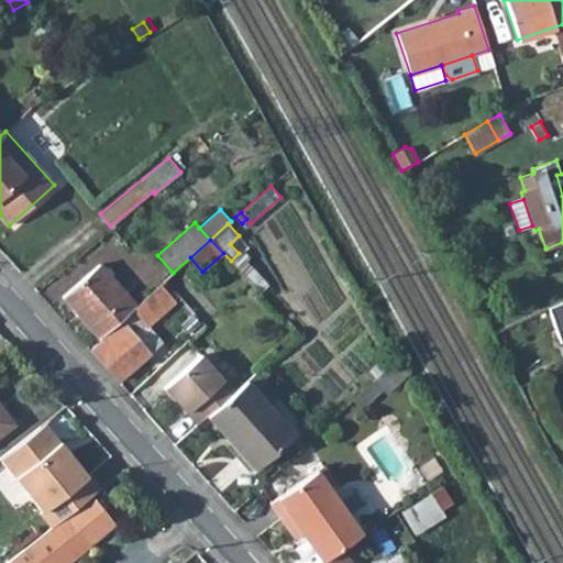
[(268,284),(246,261),(250,256),(244,251),(239,253),(231,261),(261,291),(268,284)]
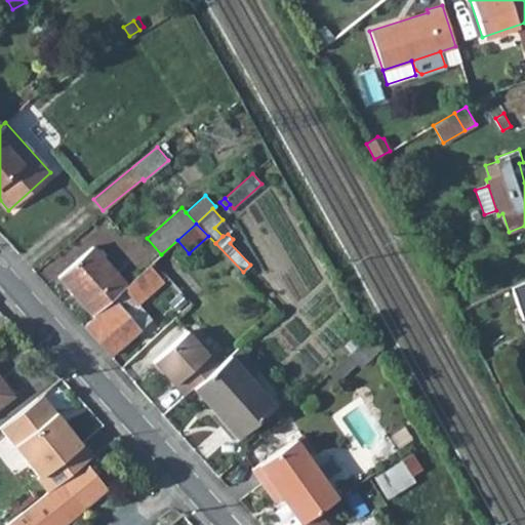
[(123,288),(126,284),(92,246),(57,277),(93,317),(125,290),(123,288)]
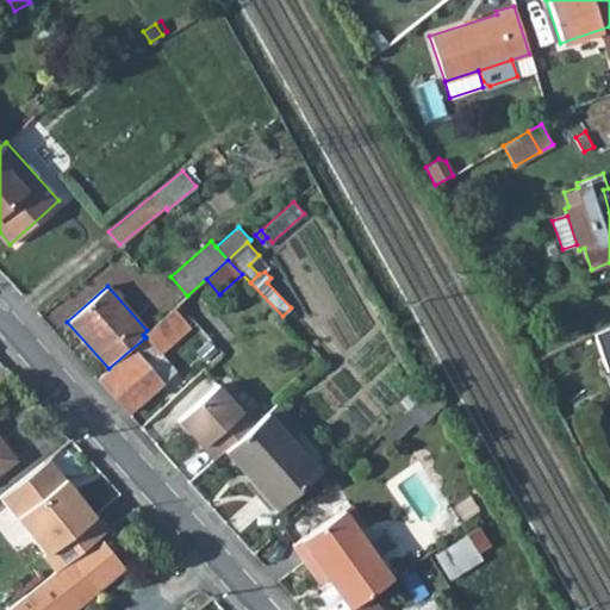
[(145,337),(109,368),(98,379),(128,414),(176,371),(160,353),(190,327),(173,307),(147,330),(143,335),(145,337)]
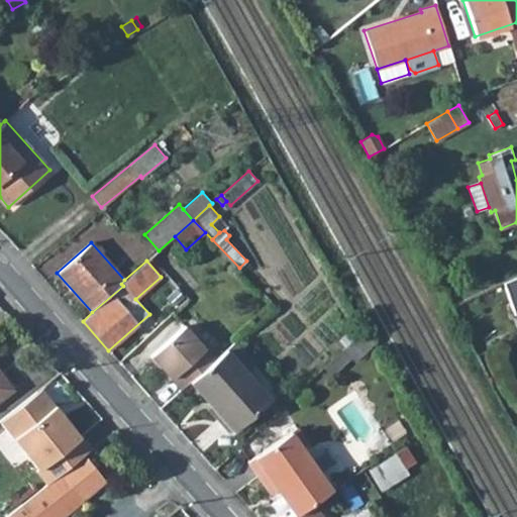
[(516,277),(503,284),(515,318),(516,317),(516,277)]
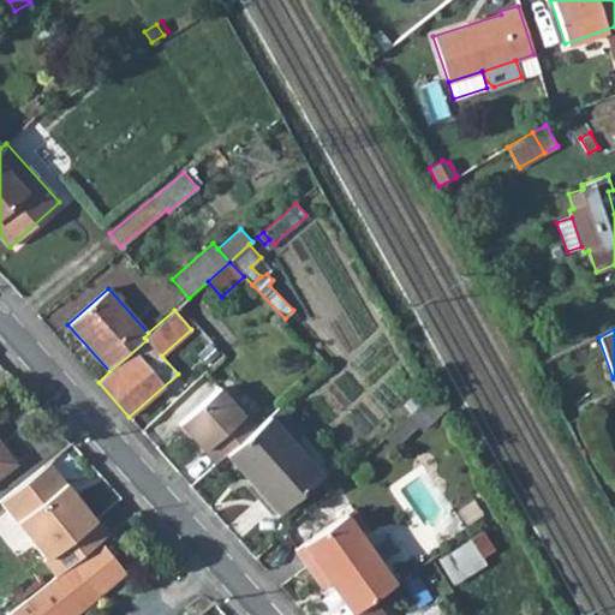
[(207,365),(219,354),(207,342),(195,353),(207,365)]
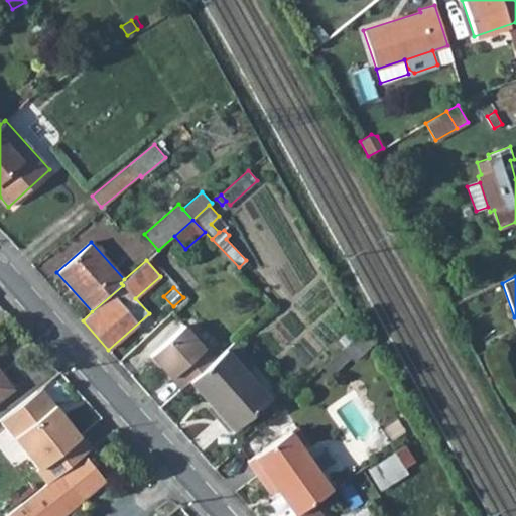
[(365,328),(360,318),(336,341),(342,349),(357,335),(365,328)]
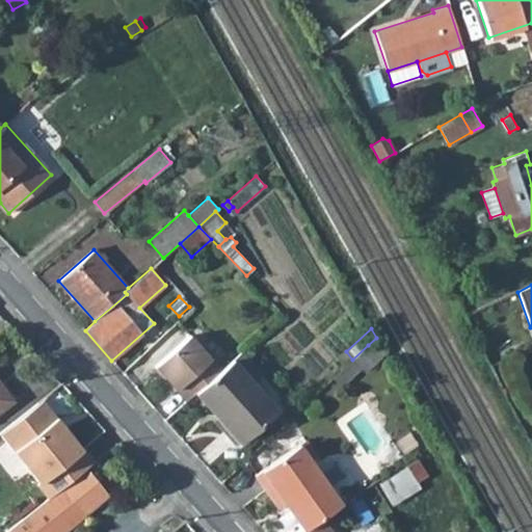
[(154,367),(185,401),(195,393),(220,370),(189,335),(154,367)]
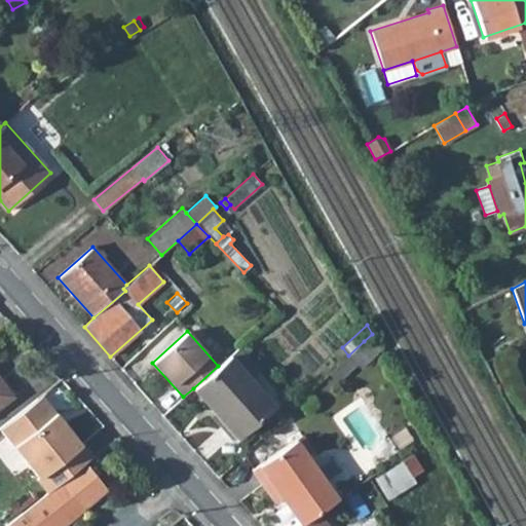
[(374,352),(379,347),(372,334),(364,341),(374,352)]
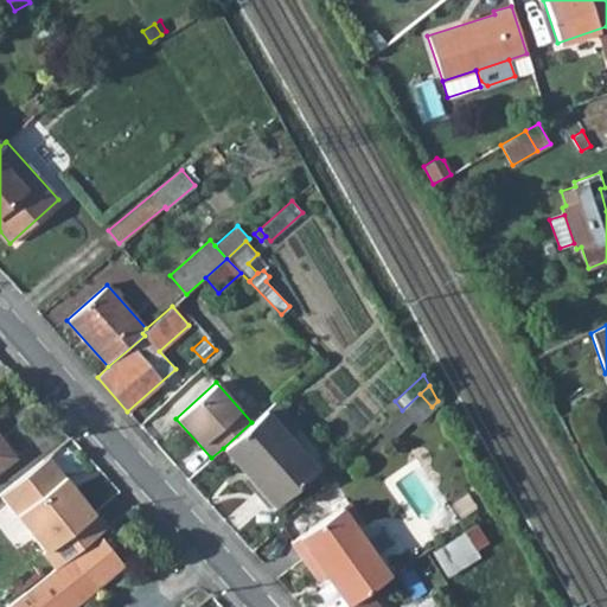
[(300,425),(278,400),(264,410),(288,436),(300,425)]
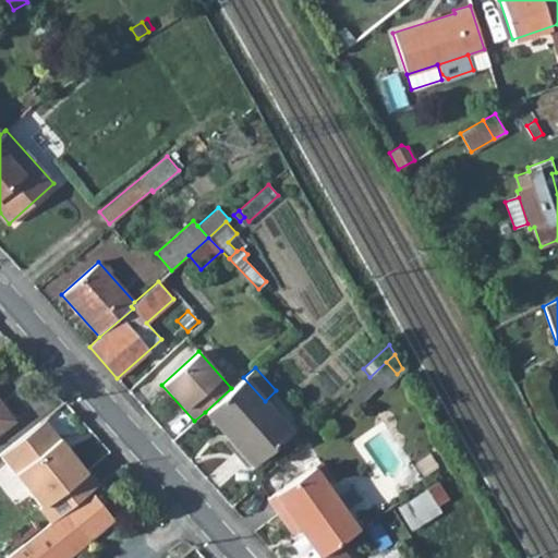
[(243,377),(231,388),(205,412),(251,464),(290,429),(265,401),(243,377)]
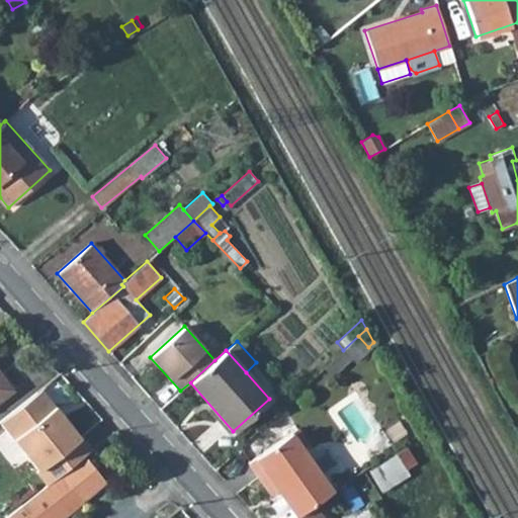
[(0,398),(11,390),(2,376),(0,377),(0,398)]
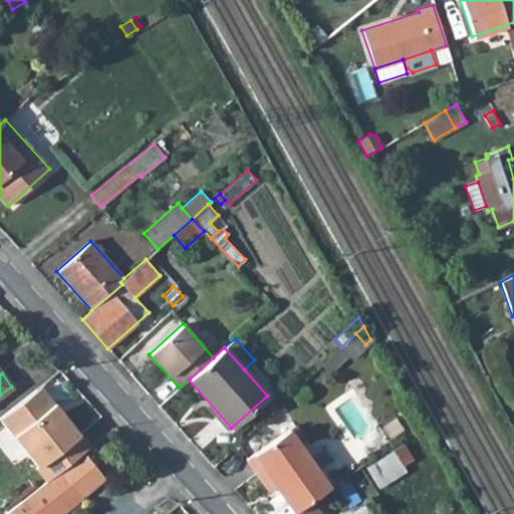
[(44,481),(80,452),(89,445),(78,432),(76,434),(39,386),(2,416),(16,433),(20,430),(30,441),(21,448),(36,466),(34,468),(44,481)]
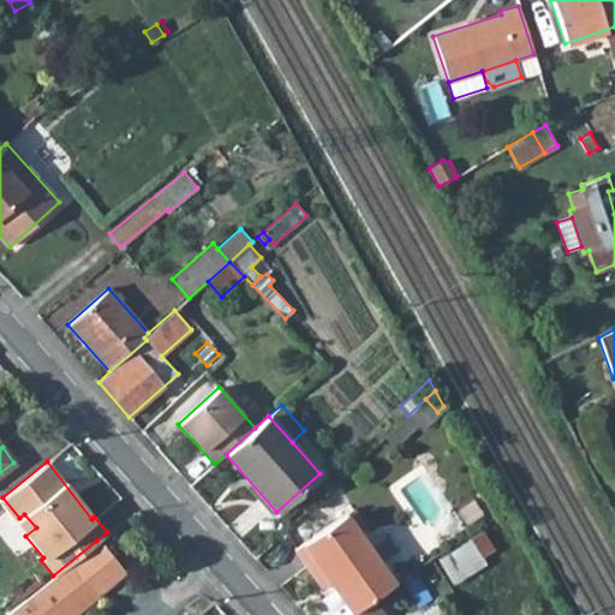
[(0,499),(0,502),(25,536),(36,527),(24,514),(19,518),(3,497),(0,499)]
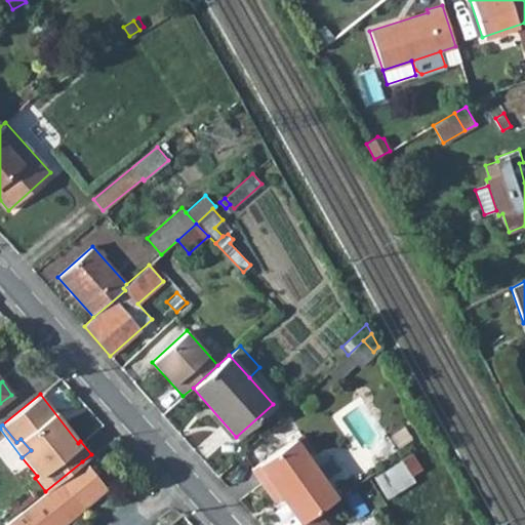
[(281,496),(285,502),(299,523),(316,511),(336,497),(306,454),(303,449),(309,445),(300,434),(251,469),(275,501),(281,496)]
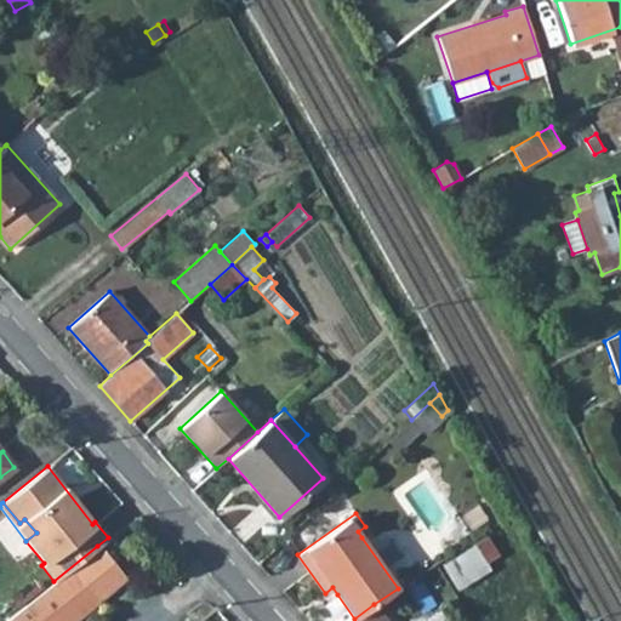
[(362,537),(369,533),(365,527),(358,531),(362,537)]
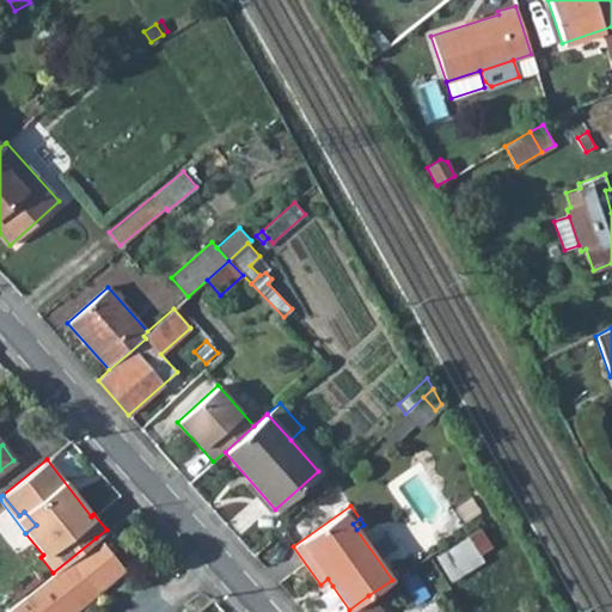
[(479,528),(466,536),(435,556),(451,581),(482,561),(478,555),(491,546),(479,528)]
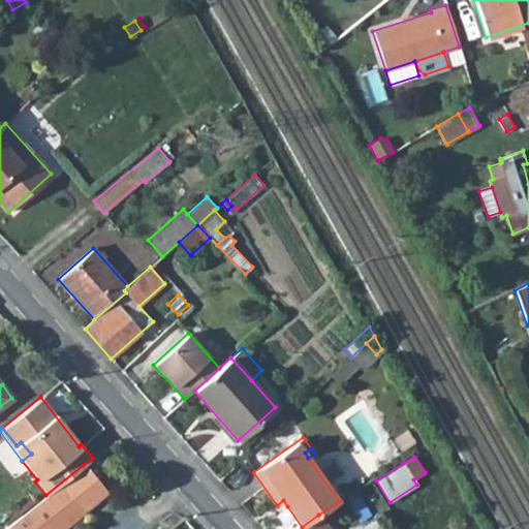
[(2,528),(61,528),(84,511),(83,509),(104,492),(83,465),(45,495),(2,528)]
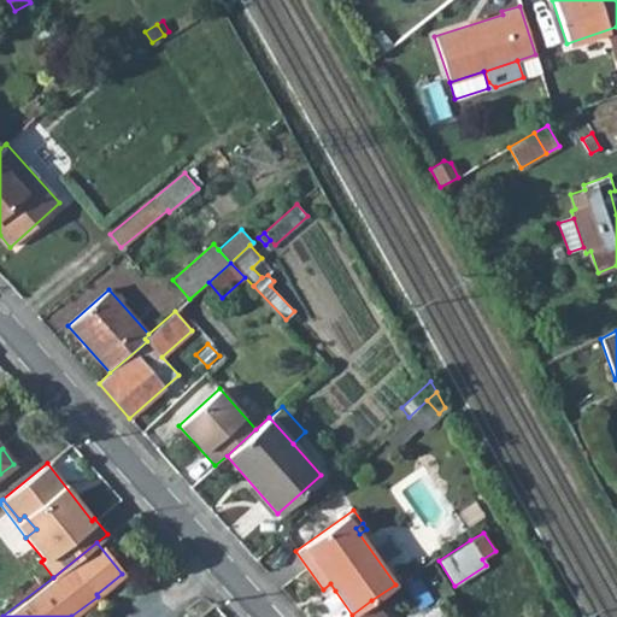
[(423,585),(418,576),(404,585),(419,611),(434,603),(430,598),(423,585)]
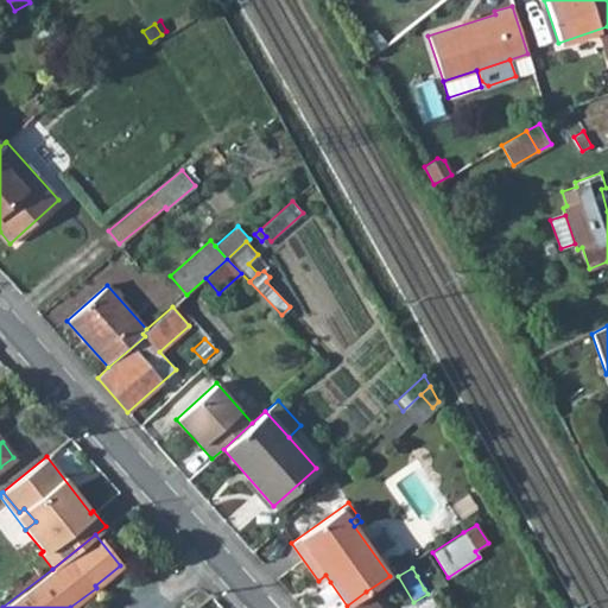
[(417,576),(424,589),(435,583),(426,569),(417,576)]
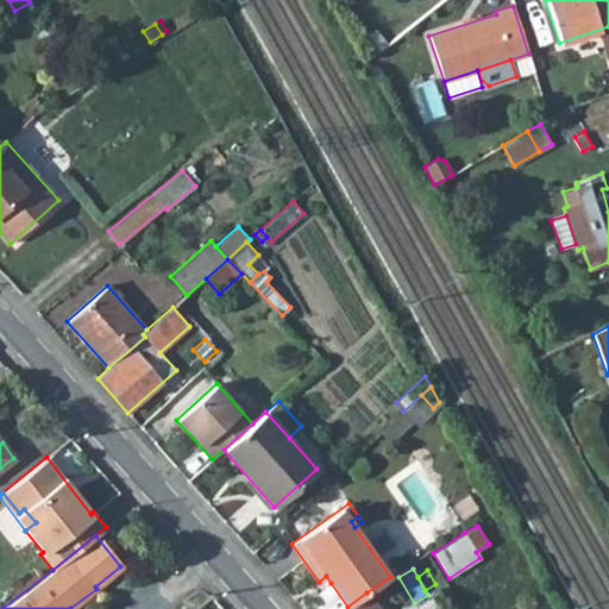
[(326,608),(343,608),(347,607),(331,583),(315,594),(319,597),(314,601),(318,607),(319,608),(321,608),(325,607),(326,608)]
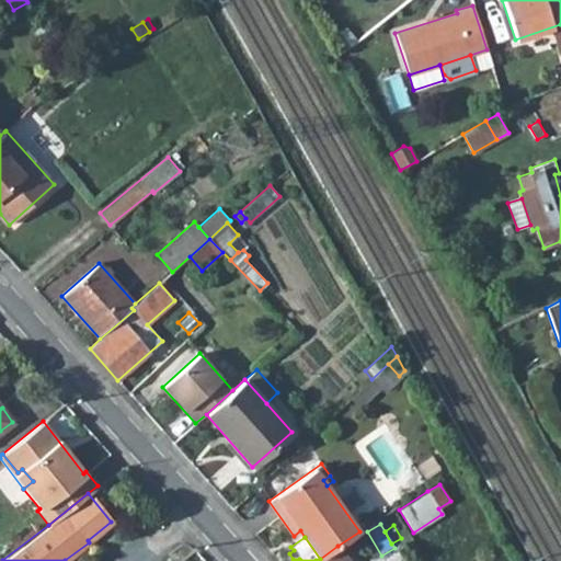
[(347,560),(350,560),(338,546),(320,559),(316,560),(347,560)]
